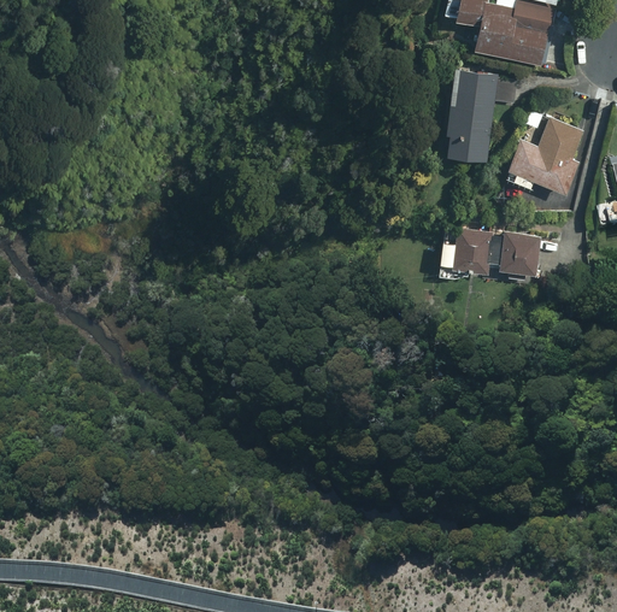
[(448,0),(445,18),(457,21),(457,24),(480,29),(475,53),(541,68),(554,10),(511,0),(495,0),(494,6),(468,0),(448,0)]
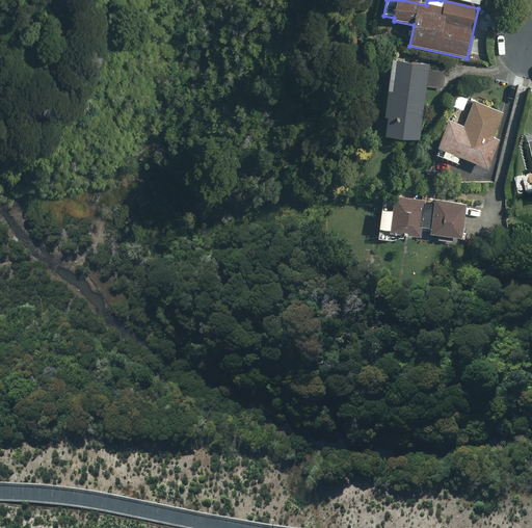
[(429,67),(393,61),(382,135),(420,140),(427,89),(444,91),(446,73),(429,71),(429,67)]
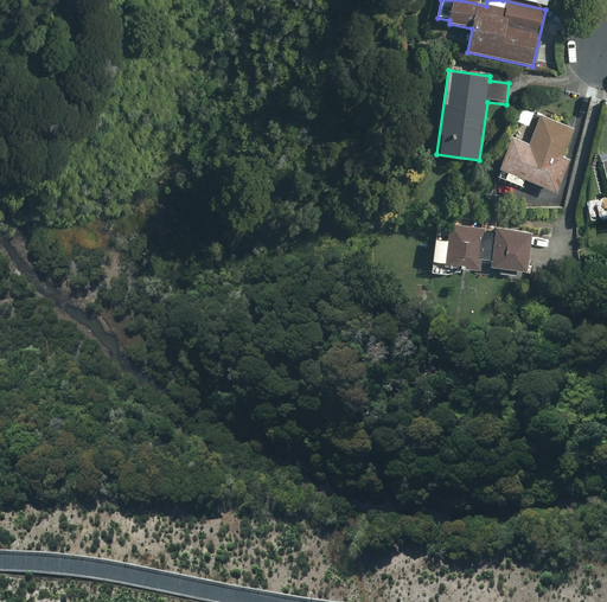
[(573,130),(522,109),(515,125),(532,133),(526,146),(511,139),(498,167),(500,168),(497,175),(521,186),(524,178),(555,191),(569,159),(562,155),(573,130)]
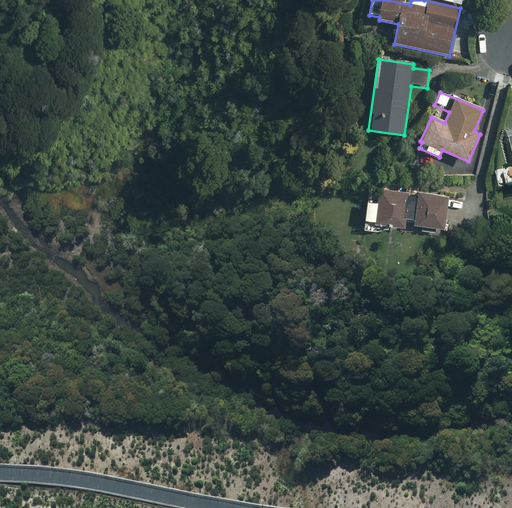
[(511,140),(506,142),(511,170),(500,172),(504,192),(511,190),(511,140)]
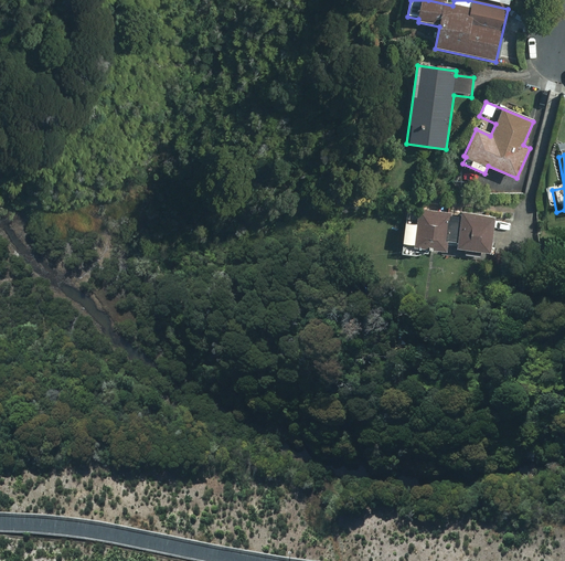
[(467,213),(461,212),(460,219),(451,218),(452,212),(450,212),(450,205),(434,204),(433,211),(412,210),(411,224),(403,224),(402,244),(413,244),(413,249),(422,249),(422,251),(458,253),(458,250),(464,250),(464,257),(482,258),(482,251),(491,252),(493,214),(483,213),(484,207),(468,205),(467,213)]
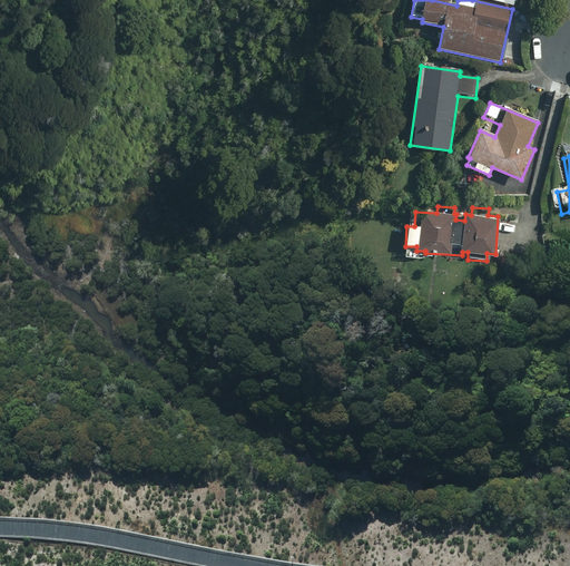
All buildings are outlined.
